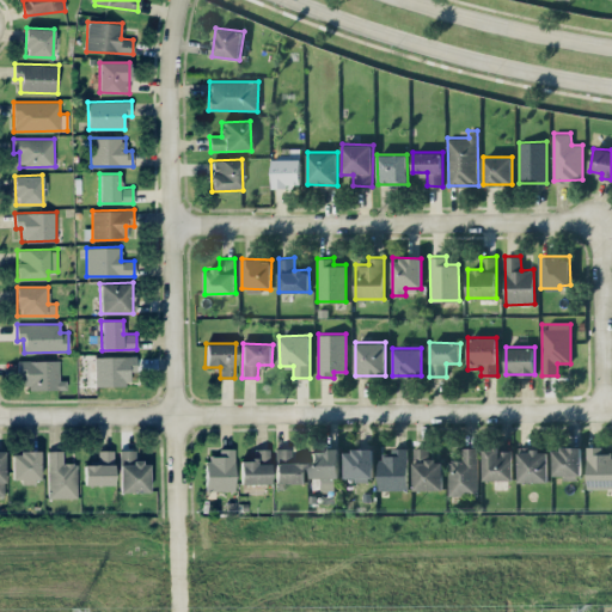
[(95,356),(96,386),(128,385),(128,372),(136,371),(136,355),(95,356)]
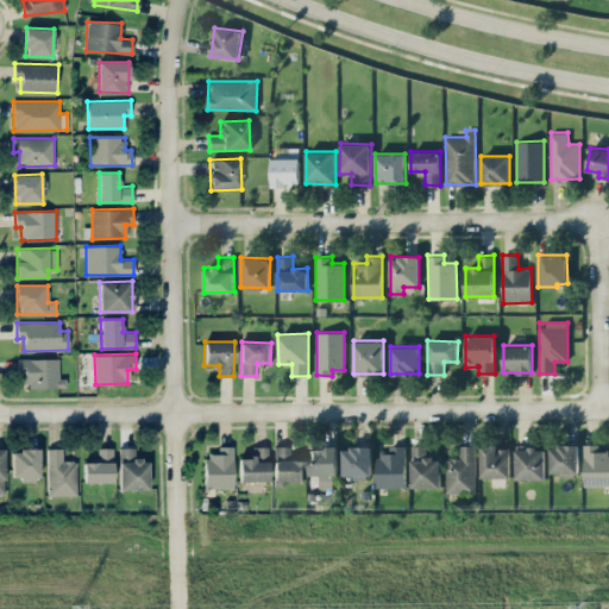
[(58,358),(18,358),(18,387),(66,387),(66,378),(58,378),(58,358)]
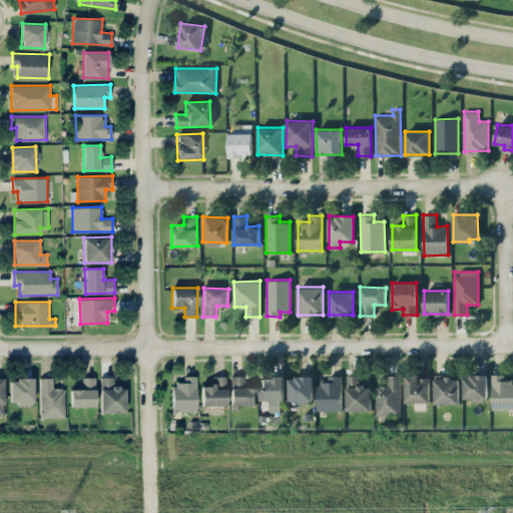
[(492,409),(512,409),(512,379),(505,379),(505,374),(492,374),(492,409)]
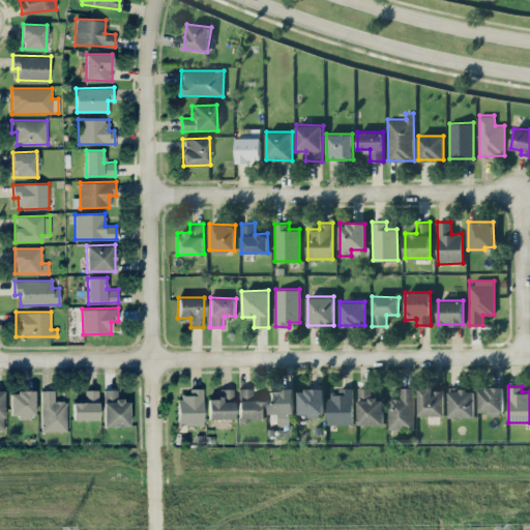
[(328,423),(353,424),(353,387),(340,387),(340,392),(328,392),(328,423)]
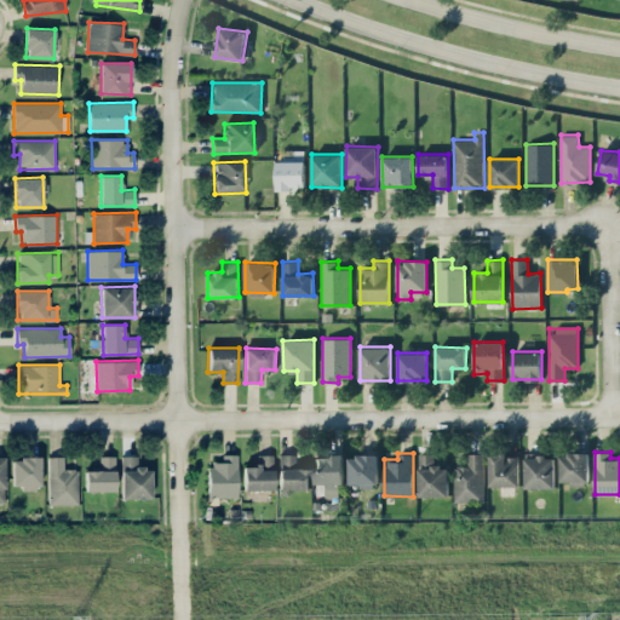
[(448,497),(449,465),(434,465),(434,453),(419,453),(419,495),(448,497)]
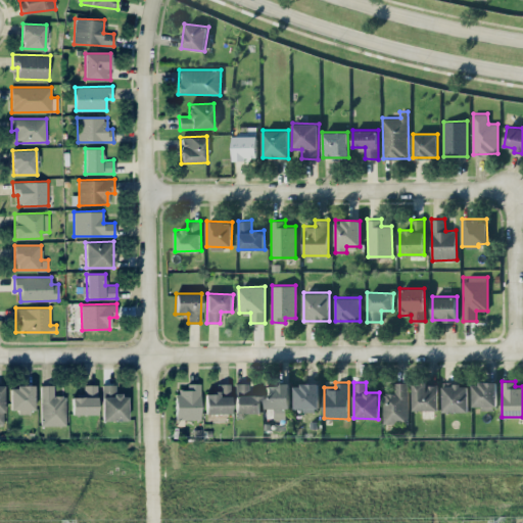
[(408,382),(395,382),(395,392),(383,392),(384,422),(409,422),(408,382)]
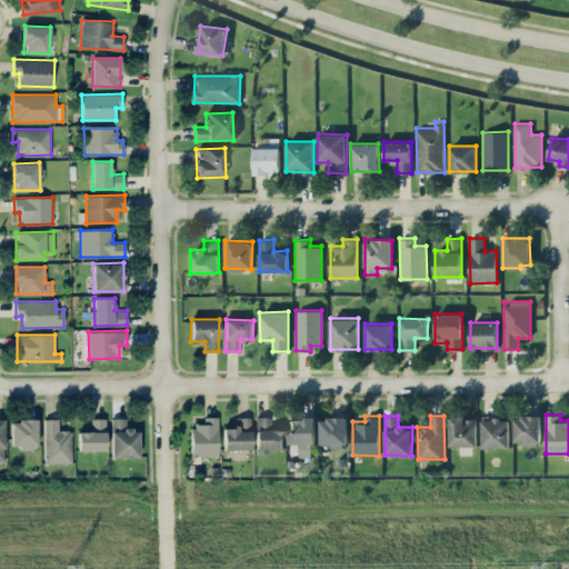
[(541,416),(515,416),(515,443),(541,443),(541,416)]
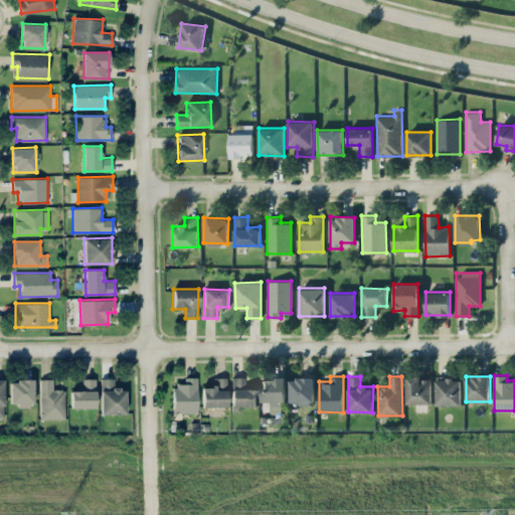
[(173,412),(197,412),(197,377),(184,377),(184,384),(172,384),(173,412)]
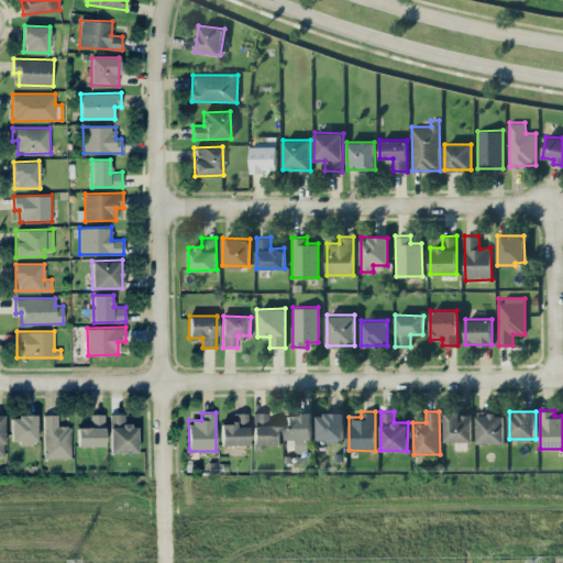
[(221,445),(249,444),(247,412),(232,412),(233,423),(221,423),(221,445)]
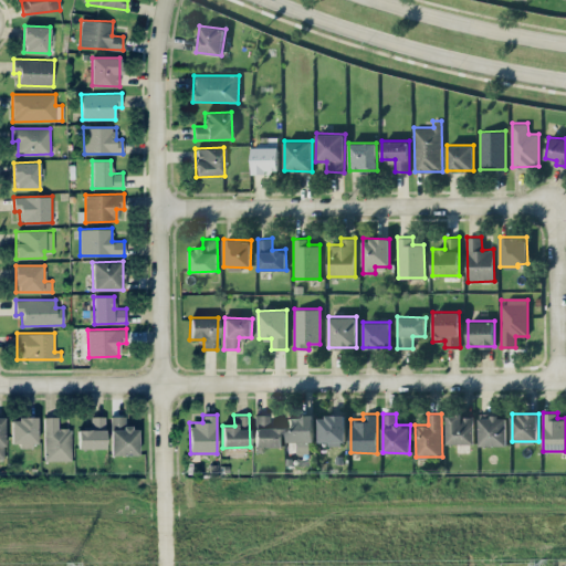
[(263,447),(282,447),(282,427),(269,428),(269,415),(254,415),(254,452),(263,452),(263,447)]
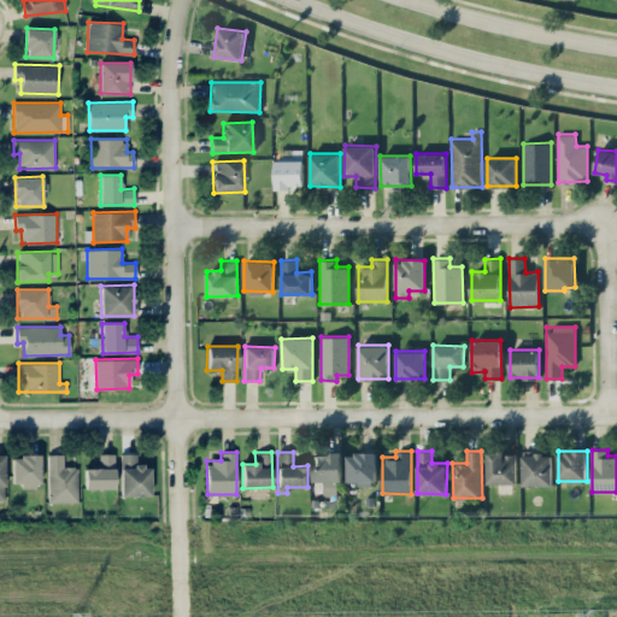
[(376,452),(347,453),(347,483),(376,482),(376,452)]
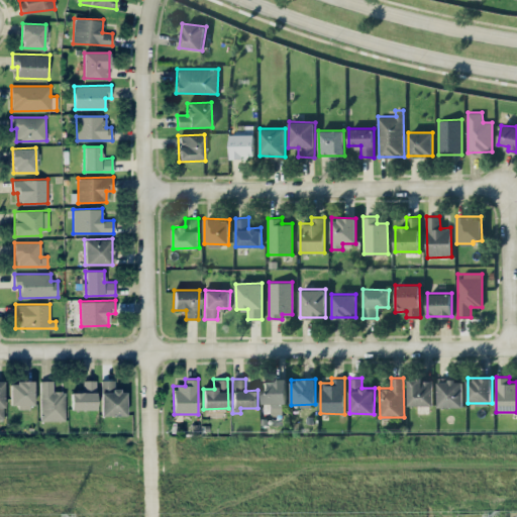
[(433,404),(433,379),(407,380),(408,405),(433,404)]
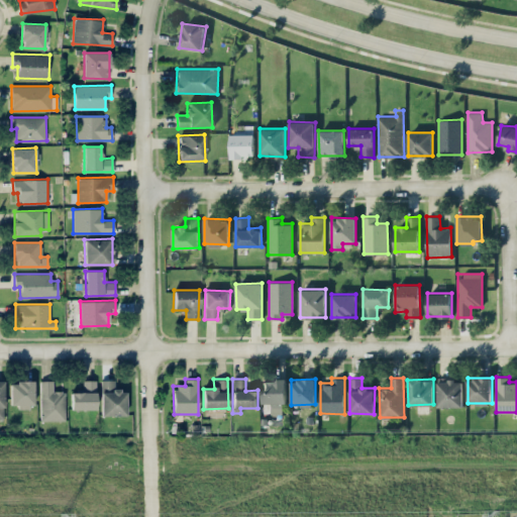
[(463,406),(462,379),(437,379),(438,407),(463,406)]
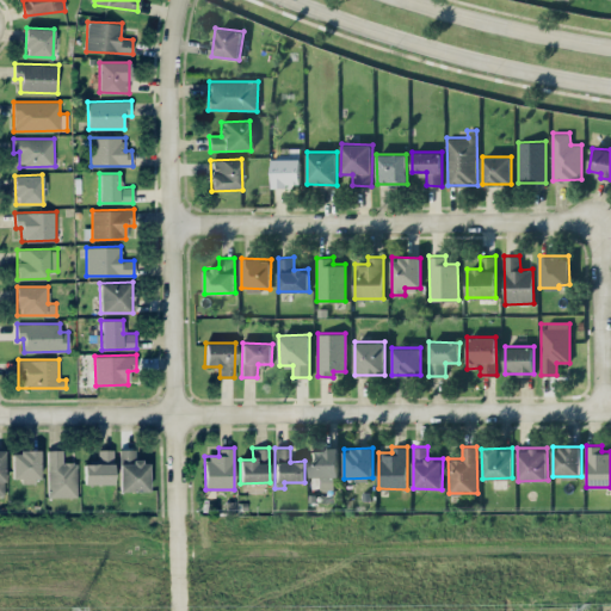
[(76,462),(63,462),(62,449),(47,450),(48,498),(78,497),(76,462)]
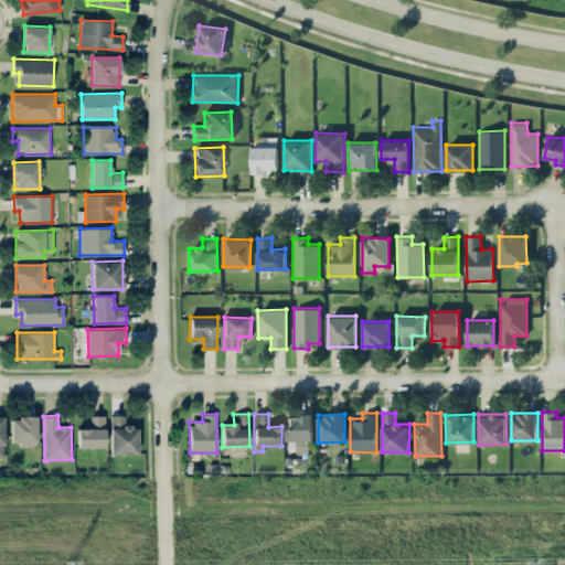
[(105,415),(91,416),(91,427),(77,427),(77,448),(105,447),(105,415)]
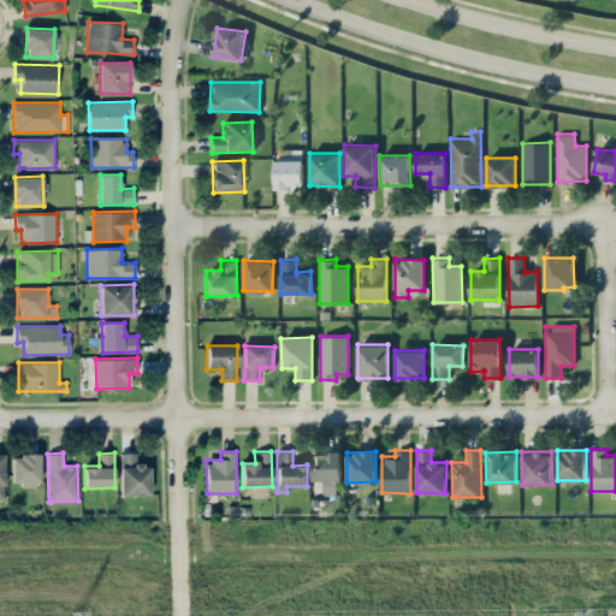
[(120,495),(150,495),(149,465),(136,465),(136,452),(120,452),(120,495)]
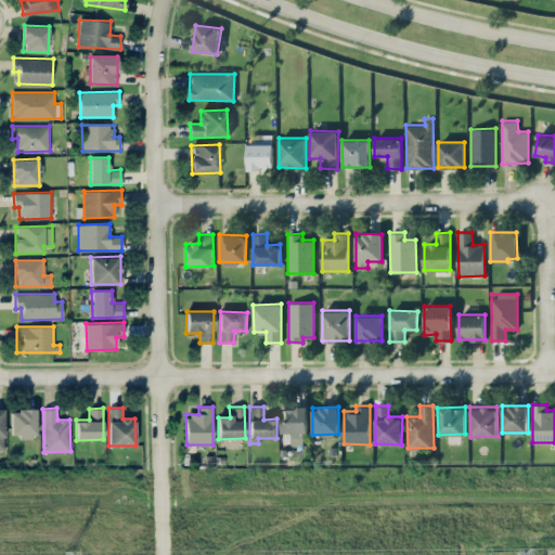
[(308,408),(281,408),(282,433),(308,433),(308,408)]
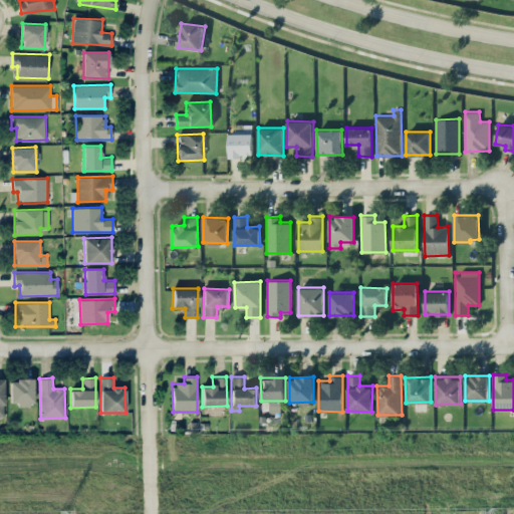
[(33,378),(9,379),(10,405),(34,405),(33,378)]
